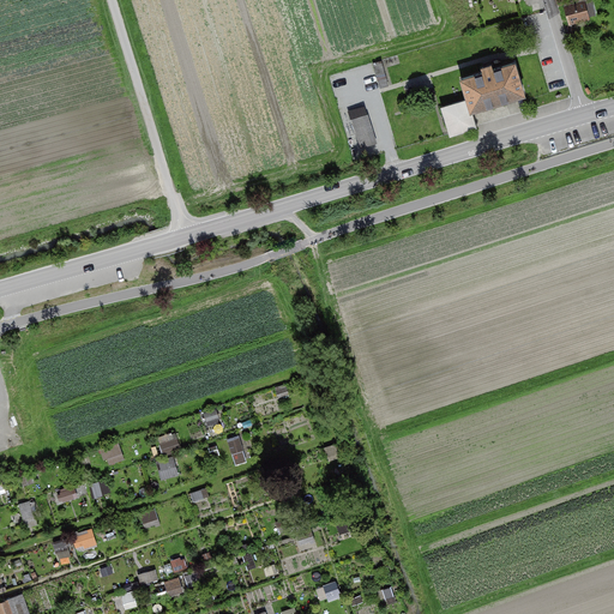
[(584,0),(583,0),(566,5),(571,22),(590,16),(584,0)]
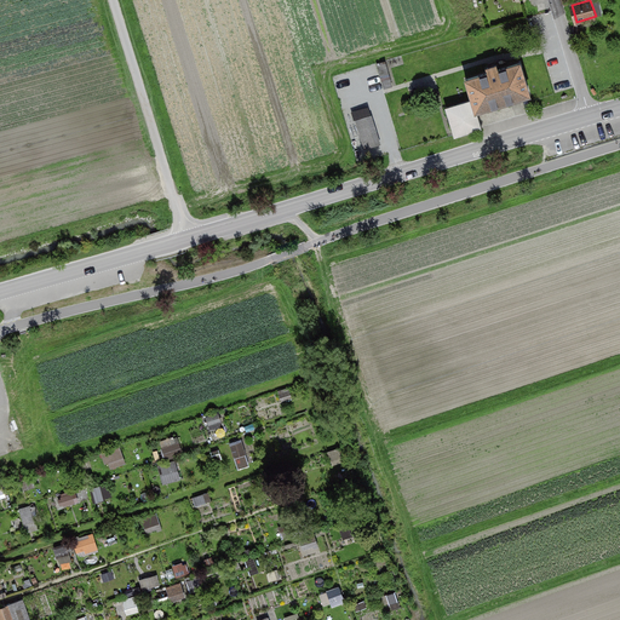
[(384,87),(392,86),(390,62),(380,63),(384,87)]
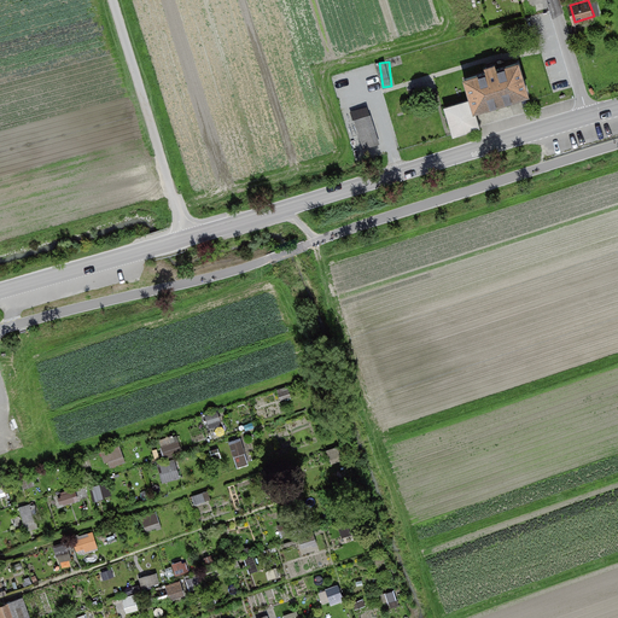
[(471,100),(474,112),(529,94),(519,62),(496,69),(495,64),(485,66),(487,71),(464,79),(471,100)]
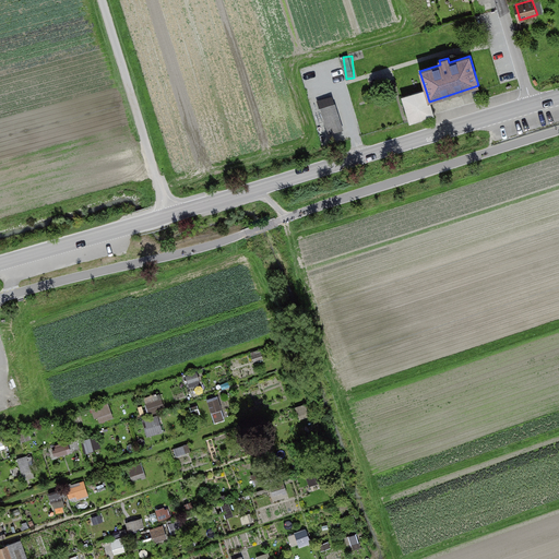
[(426,91),(403,97),(411,123),(433,116),(429,102),(426,91)]
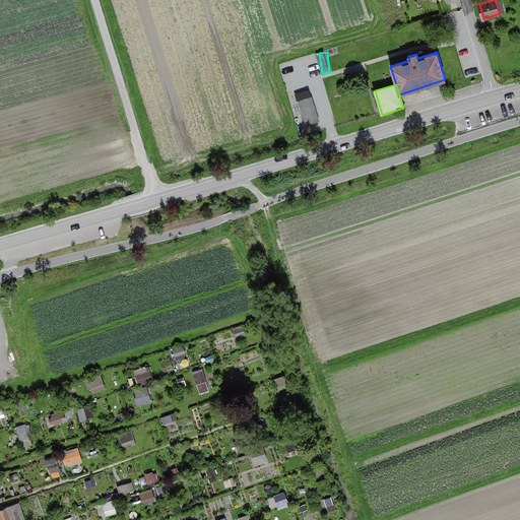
[(311,96),(299,101),(307,125),(319,122),(311,96)]
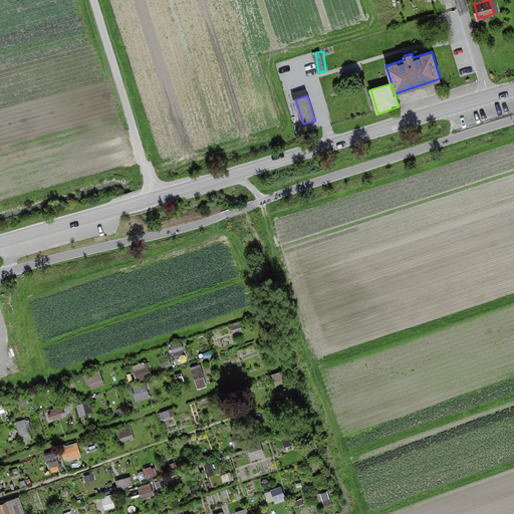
[(175,344),(174,353),(184,353),(185,345),(175,344)]
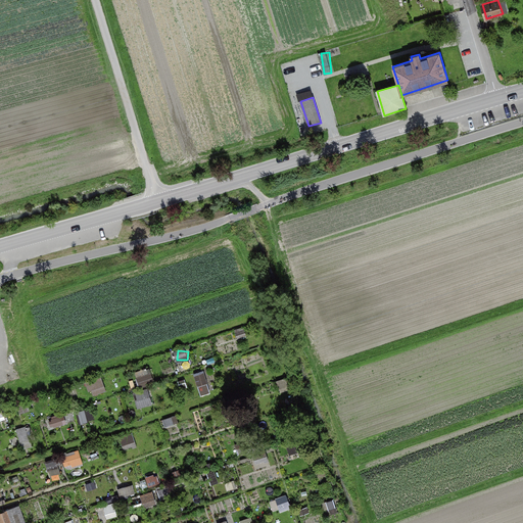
[(206,369),(195,372),(201,395),(212,392),(206,369)]
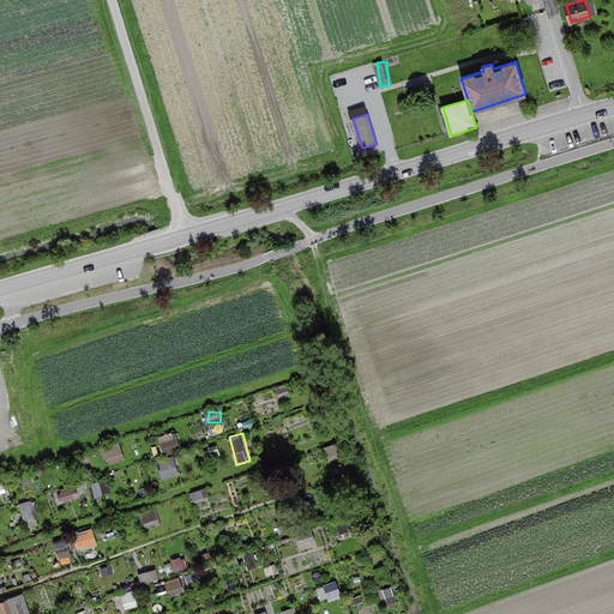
[(179,434),(161,440),(166,452),(182,446),(179,434)]
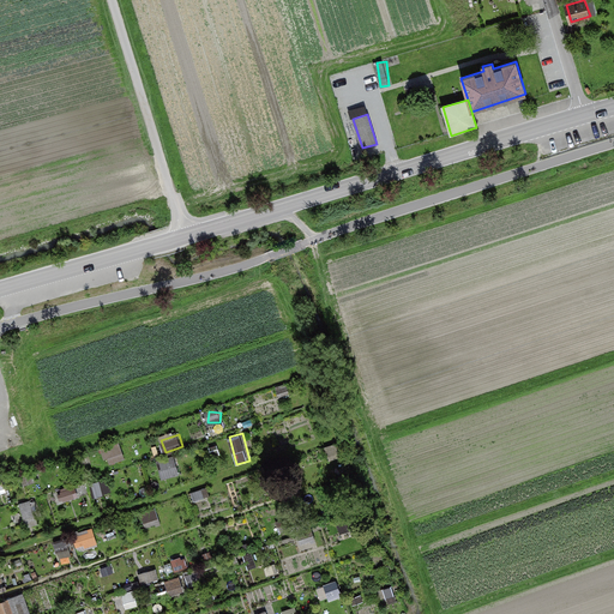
[(121,440),(104,446),(110,463),(127,458),(121,440)]
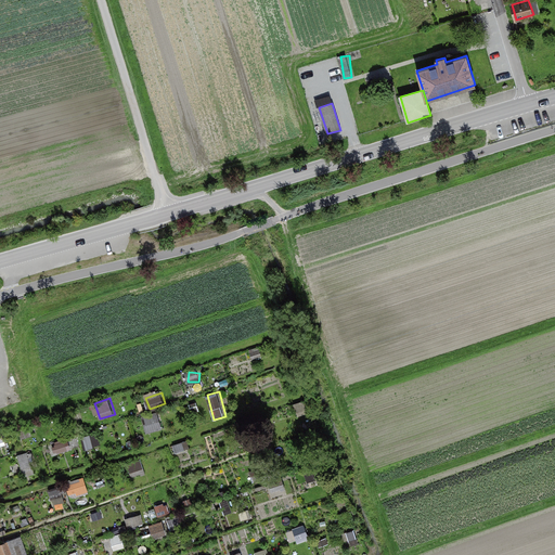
[(159,412),(144,415),(147,431),(164,428),(159,412)]
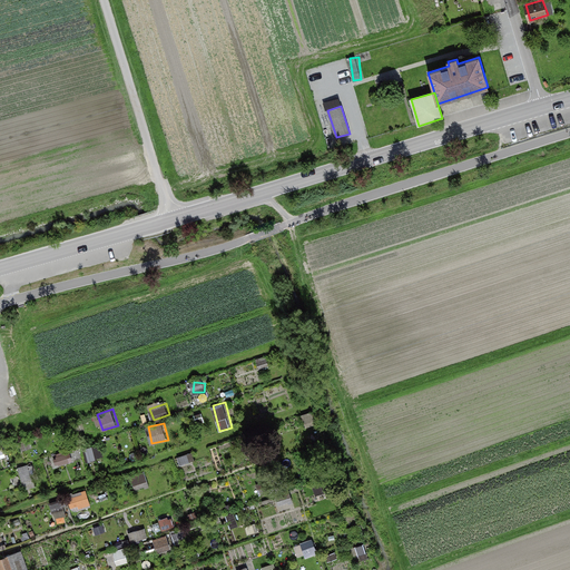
[(88,448),(90,459),(99,458),(98,445),(88,448)]
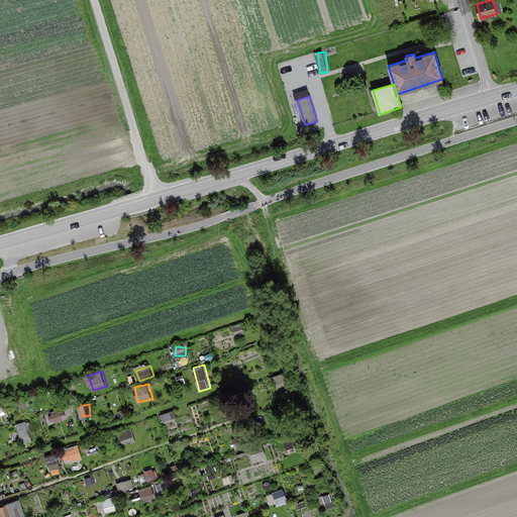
[(55,421),(68,418),(65,408),(52,411),(55,421)]
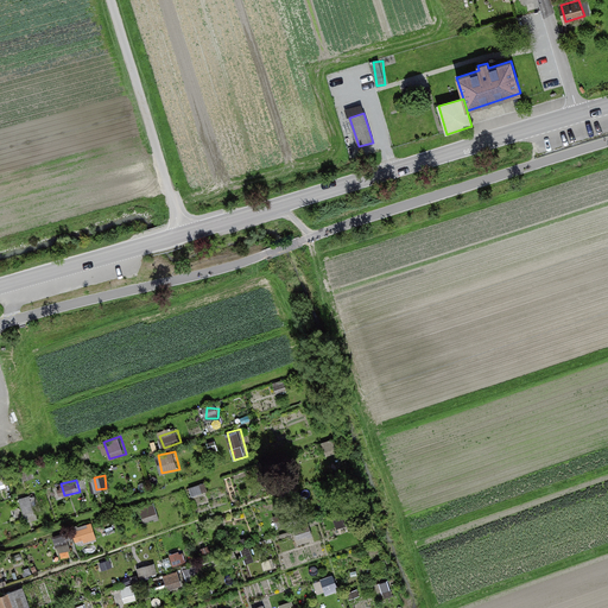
[(33,494),(21,498),(27,520),(40,517),(33,494)]
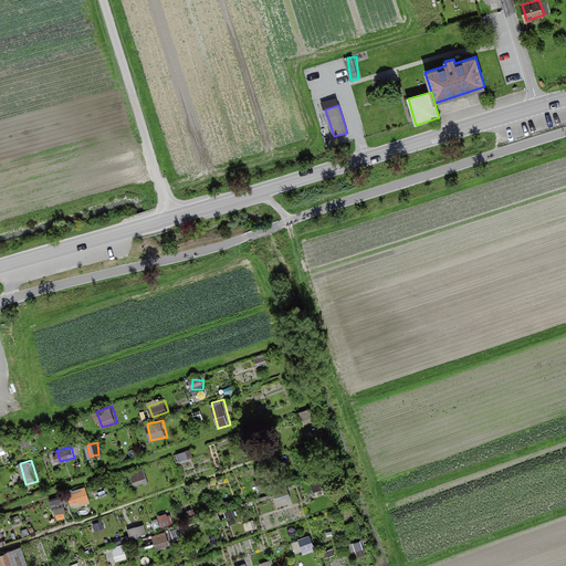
[(132,471),(135,485),(149,483),(146,469),(132,471)]
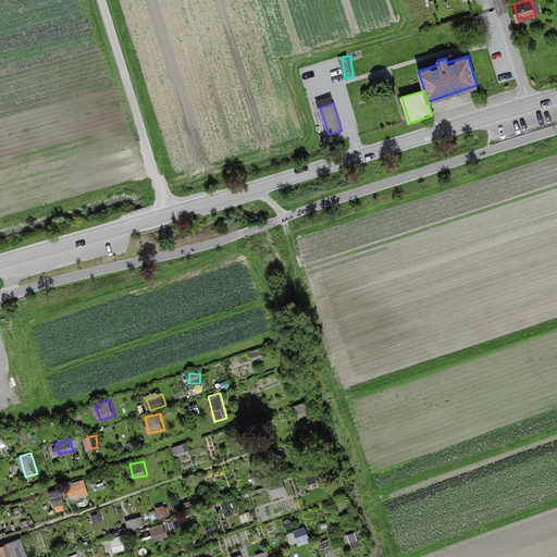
[(85,477),(67,483),(72,495),(89,489),(85,477)]
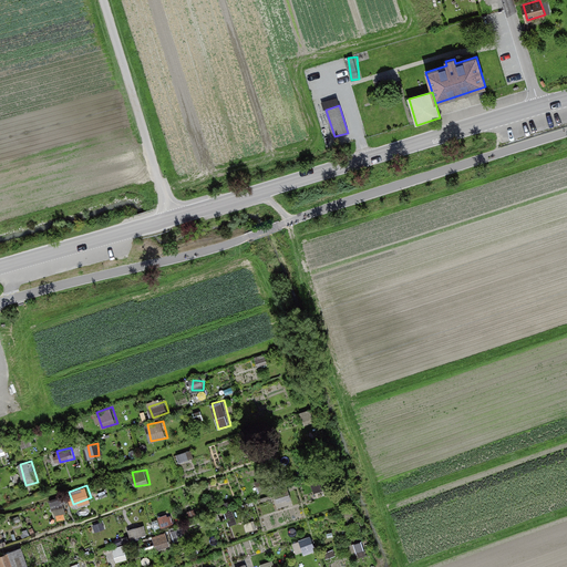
[(55,518),(68,516),(65,496),(52,498),(55,518)]
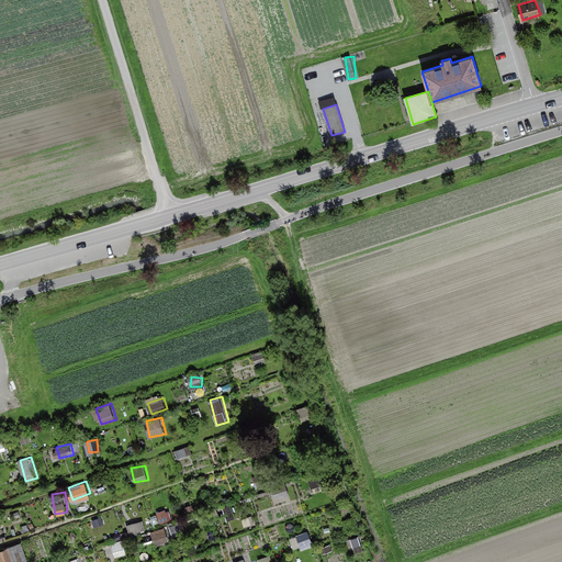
[(144,519),(128,525),(132,535),(147,529),(144,519)]
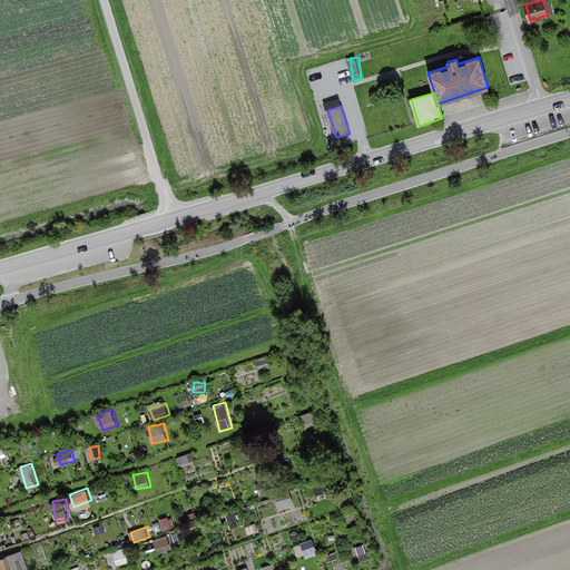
[(169,534),(155,538),(158,552),(172,549),(169,534)]
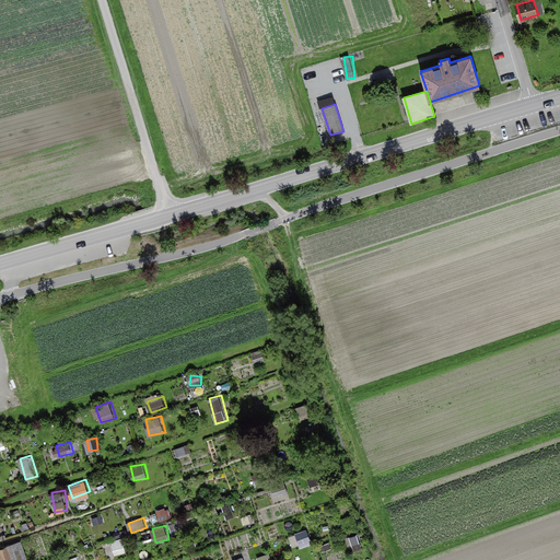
[(126,551),(124,540),(114,541),(116,553),(126,551)]
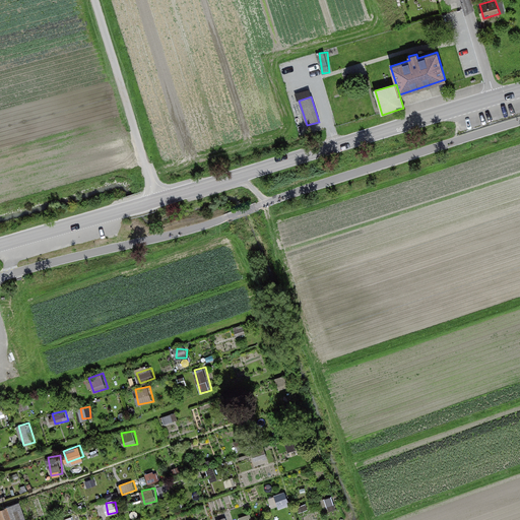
[(11,519),(7,508),(0,510),(0,519),(11,519)]
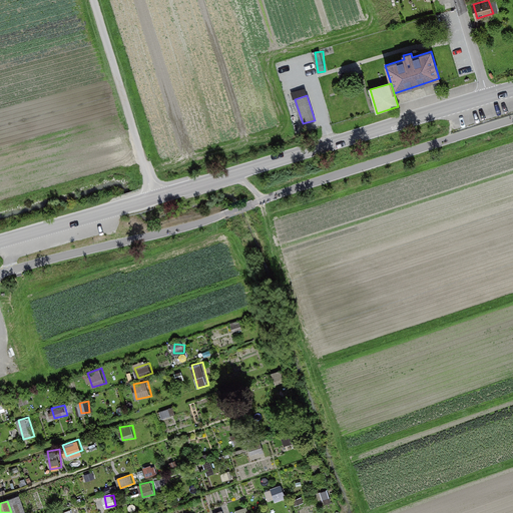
[(227,512),(225,504),(213,508),(214,512),(227,512)]
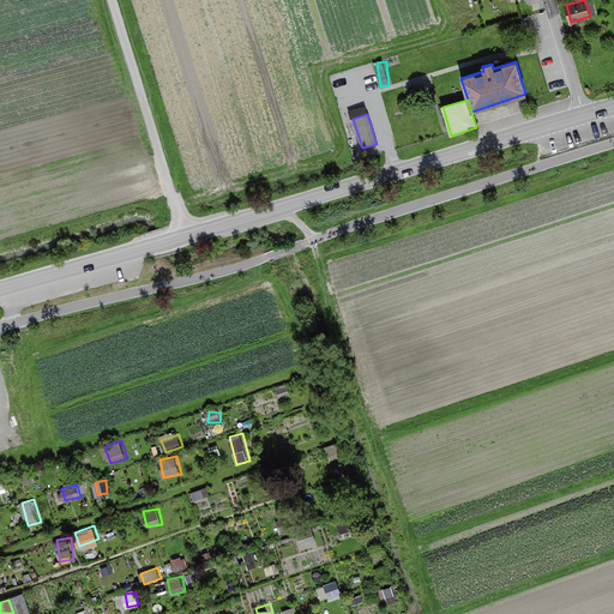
All buildings are outlined.
